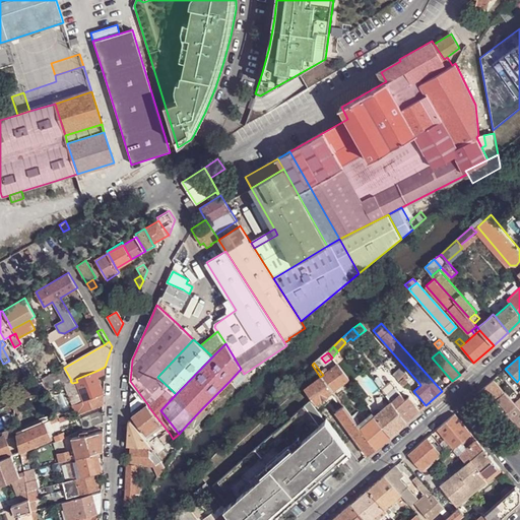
[(348,380),(336,365),(334,367),(323,375),(320,377),(332,392),(348,380)]
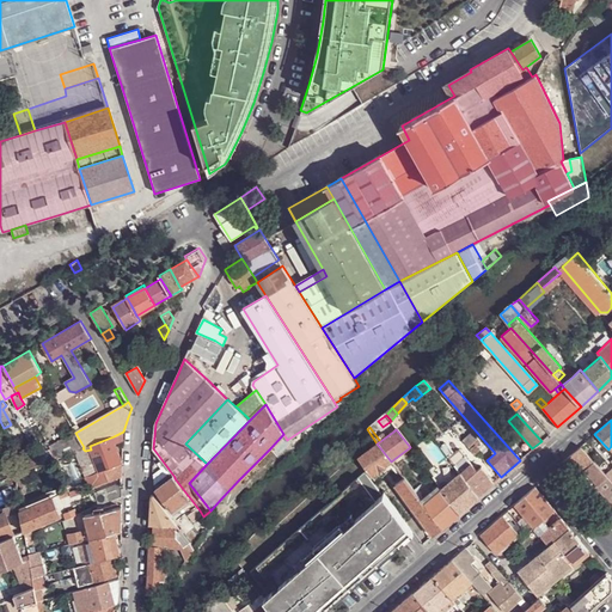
[(123,440),(123,432),(114,436),(116,442),(123,440)]
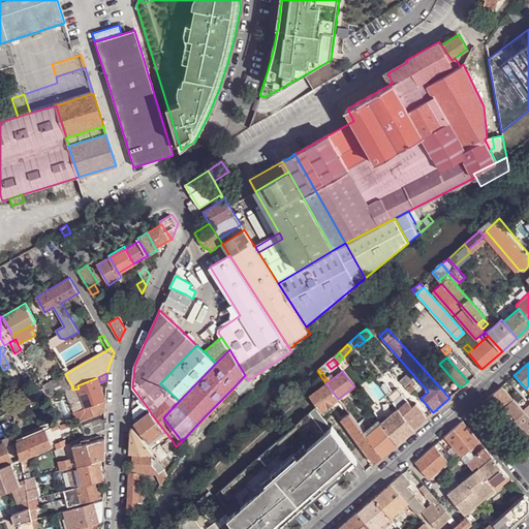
[(411,385),(415,382),(408,373),(399,380),(410,393),(414,389),(411,385)]
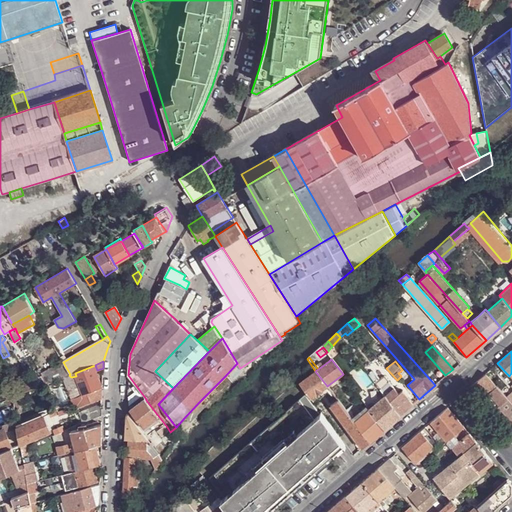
[(70,374),(63,362),(41,374),(46,384),(47,384),(63,377),(69,375),(70,374)]
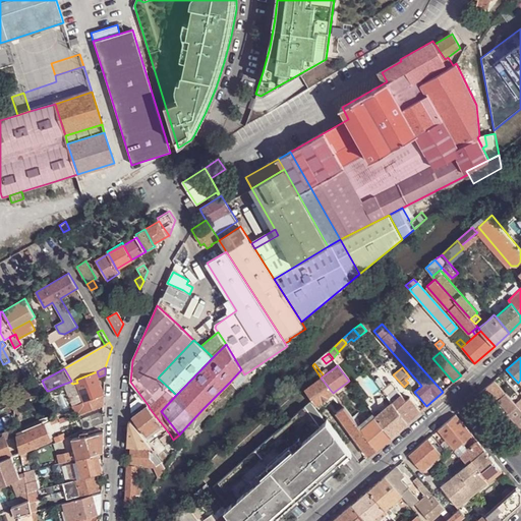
[(231,385),(243,372),(241,369),(229,383),(231,385)]
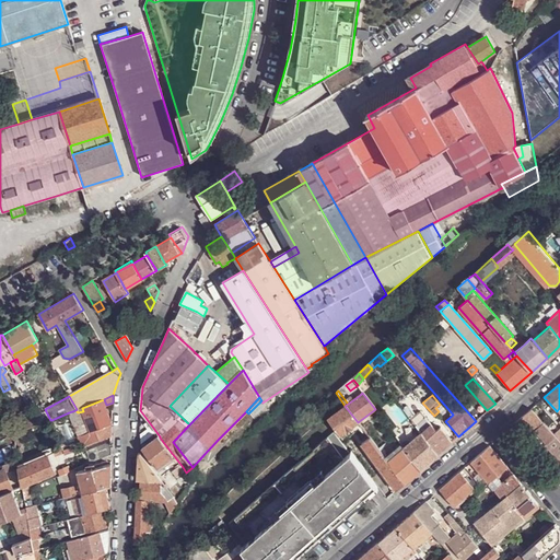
[(106,405),(104,399),(82,408),(83,411),(78,412),(86,433),(112,422),(106,405)]
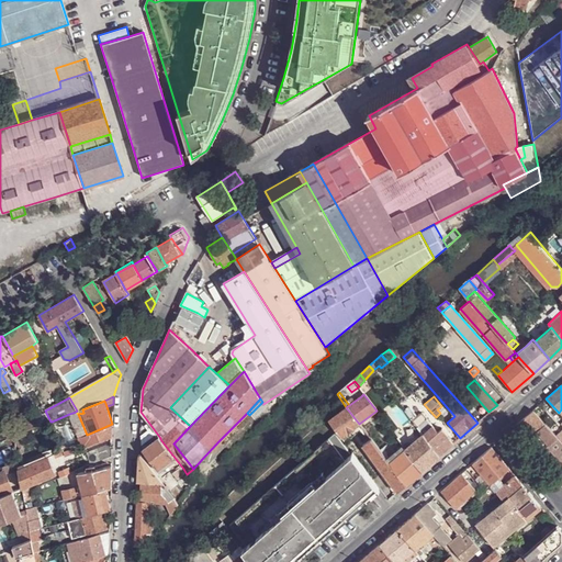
[(346,407),(329,419),(341,436),(359,424),(346,407)]
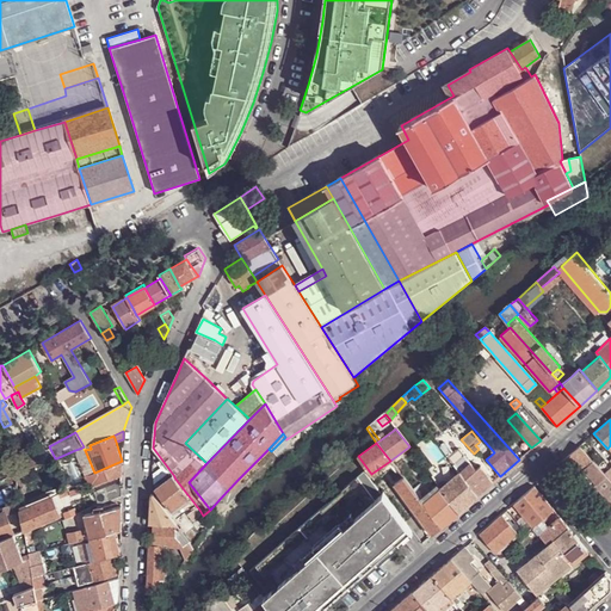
[(20,457),(32,450),(29,445),(17,451),(20,457)]
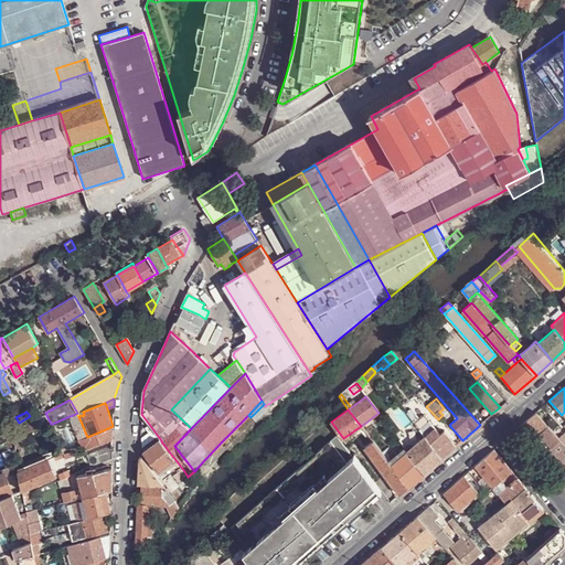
[(409,412),(407,414),(414,423),(416,420),(409,412)]
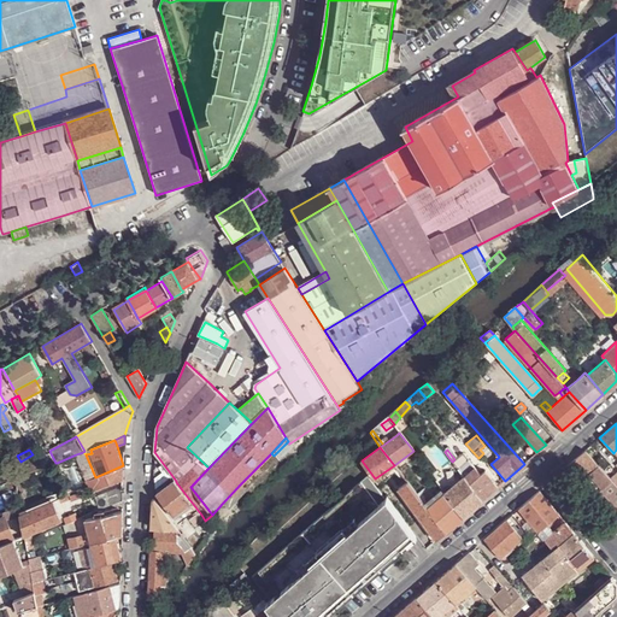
[(586,476),(598,465),(585,450),(573,462),(586,476)]
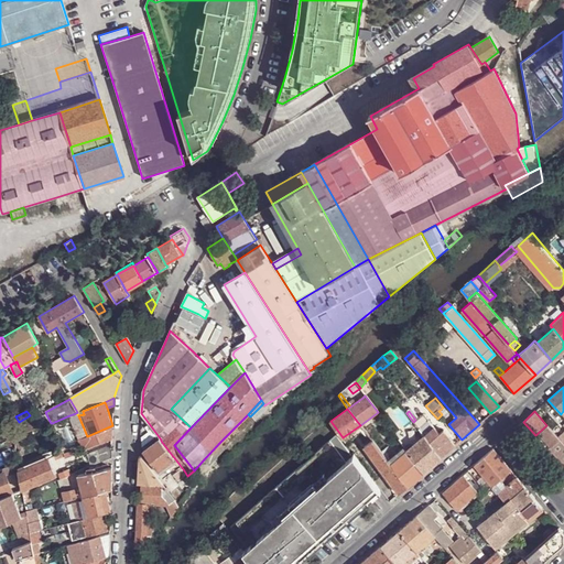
[(78,415),(76,413),(69,415),(78,440),(86,436),(87,436),(78,415)]
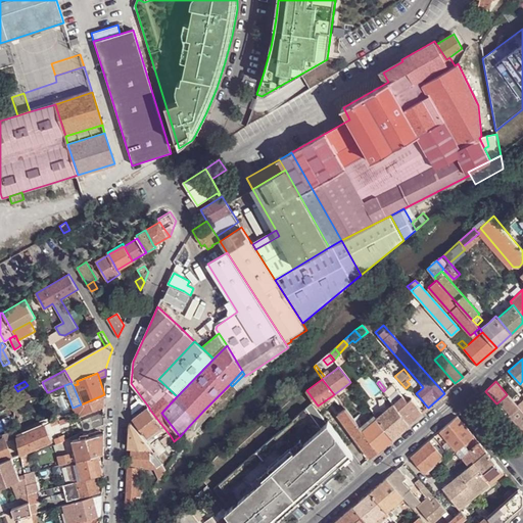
[(397,411),(407,402),(391,384),(385,389),(383,391),(385,394),(386,395),(387,397),(389,399),(391,403),(393,405),(397,411)]
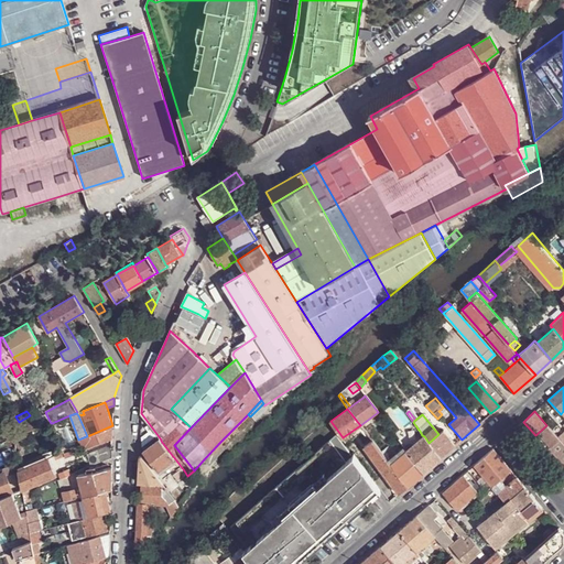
[(25,433),(36,429),(35,425),(30,415),(19,422),(25,433)]
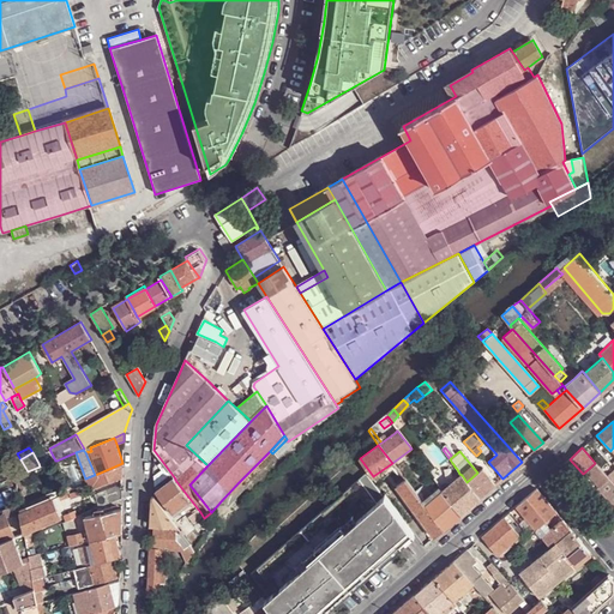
[(583,474),(570,459),(564,464),(577,479),(583,474)]
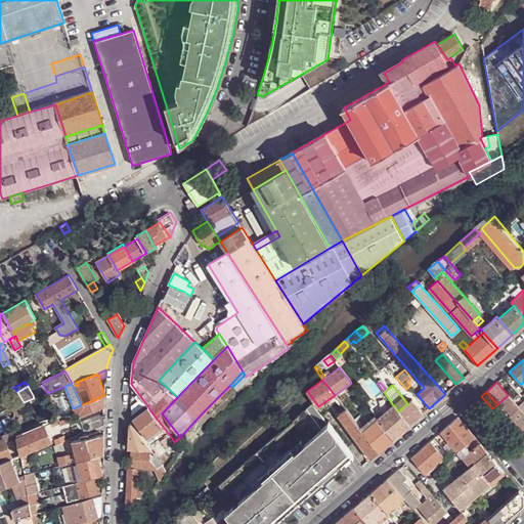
[(104,408),(104,395),(81,405),(80,405),(73,408),(78,419),(104,408)]
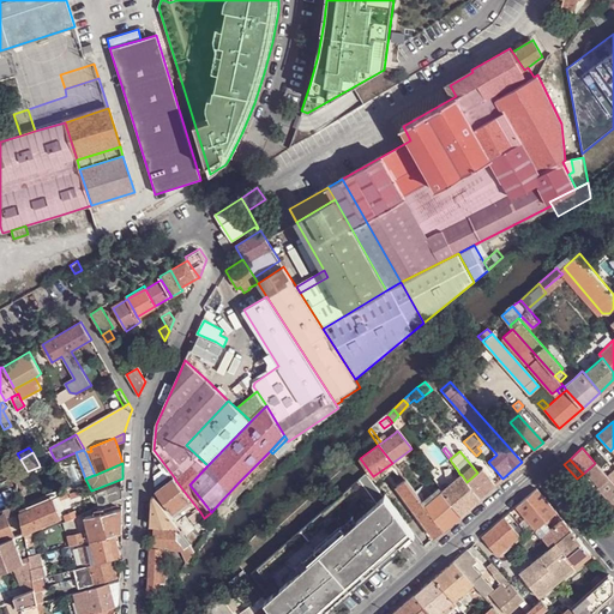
[(599,487),(608,477),(607,476),(595,463),(583,474),(587,477),(594,486),(596,488),(599,487)]
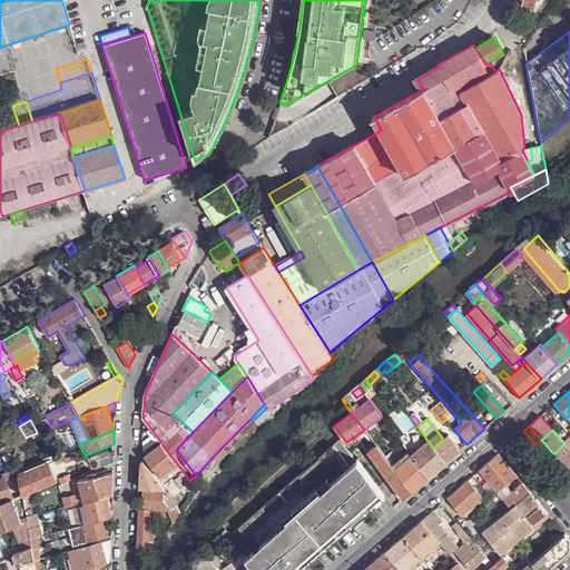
[(443,439),(433,448),(445,463),(460,450),(448,434),(443,439)]
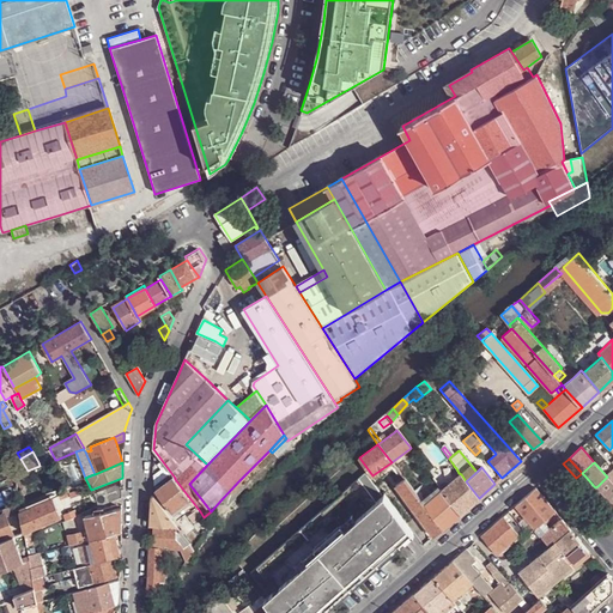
[(0,469),(0,481),(12,477),(12,475),(10,472),(6,468),(0,469)]
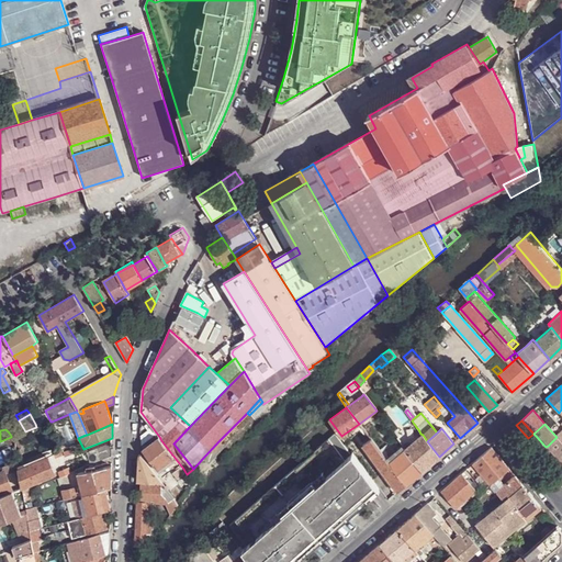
[(336,433),(231,525),(247,547),(243,550),(246,554),(250,561),(295,561),(380,489),(370,475),(353,453),(347,444),(345,445),(336,433)]
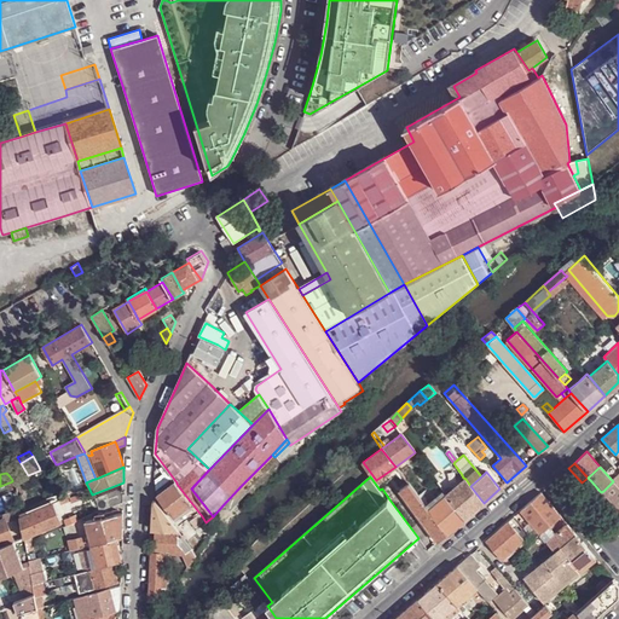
[(449,492),(446,495),(464,520),(484,503),(470,486),(466,479),(449,492)]
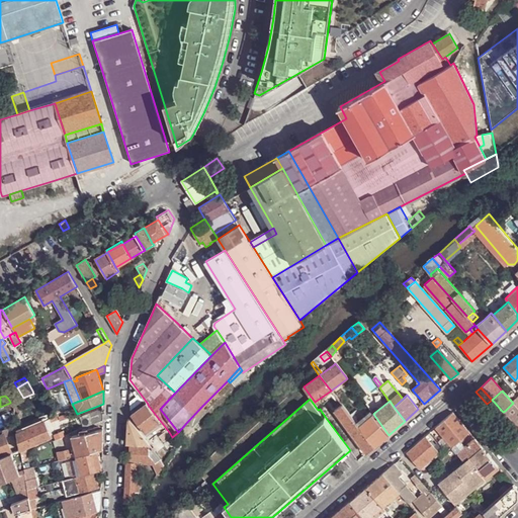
[(146,402),(131,414),(142,430),(158,418),(148,405),(146,402)]
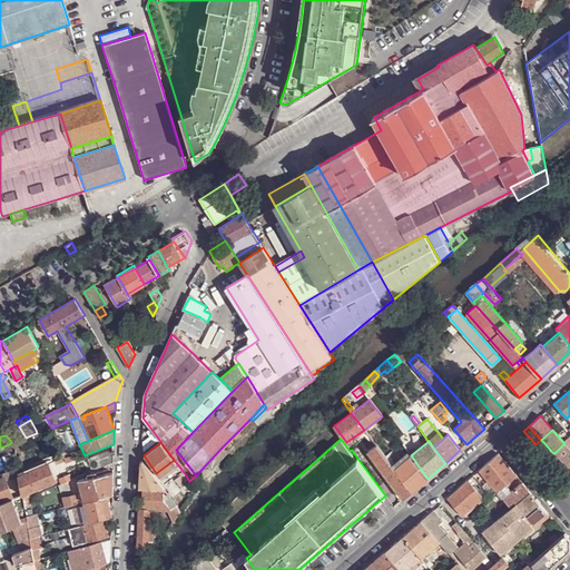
[(551,451),(544,443),(539,448),(547,457),(551,451)]
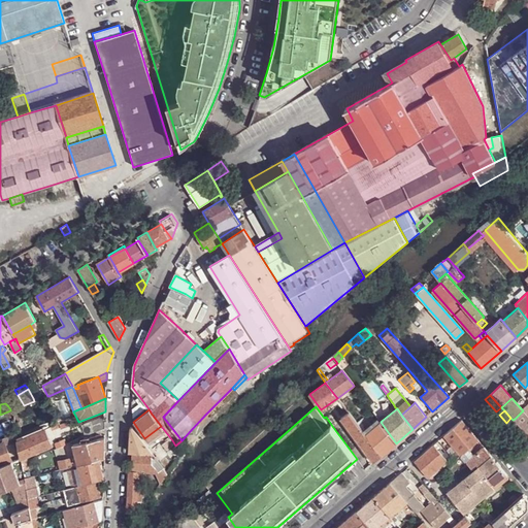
[(527,416),(523,410),(515,419),(518,423),(527,433),(527,416)]
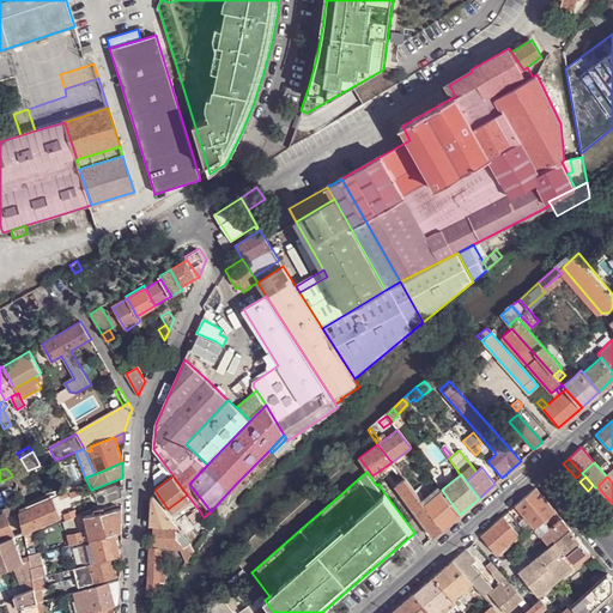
[(405,479),(395,486),(434,536),(442,529),(424,505),(414,492),(405,479)]
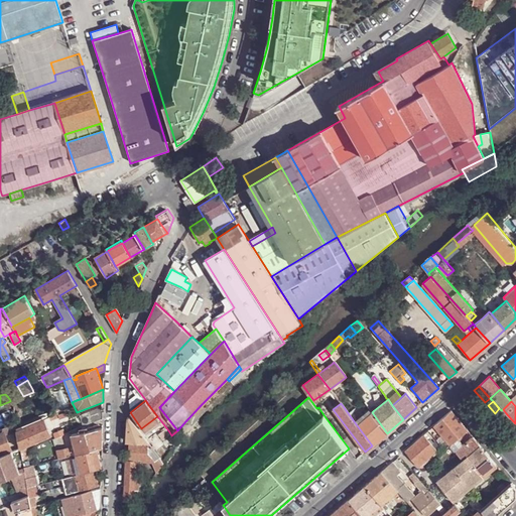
[(205,408),(201,405),(185,421),(189,424),(205,408)]
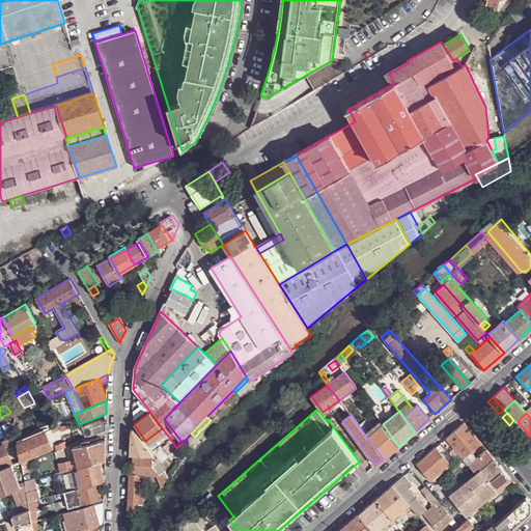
[(330,417),(328,419),(334,428),(338,425),(336,423),(336,424),(330,417)]
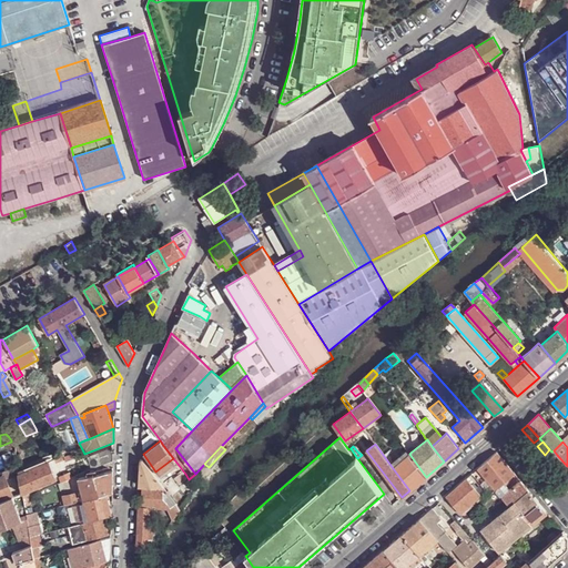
[(90,456),(94,468),(95,467),(92,460),(113,452),(113,447),(109,449),(109,448),(90,456)]
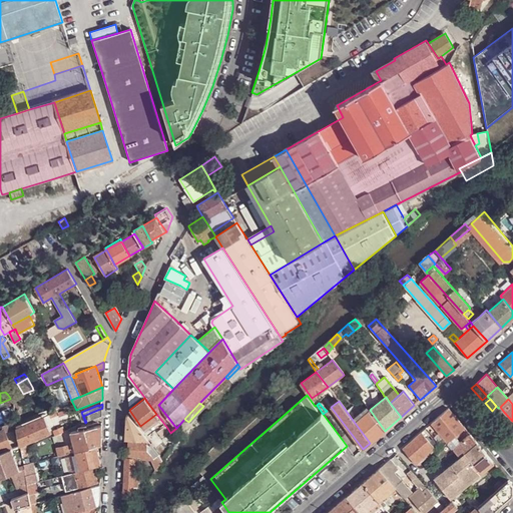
[(497,416),(503,411),(500,407),(498,408),(493,413),(497,416)]
